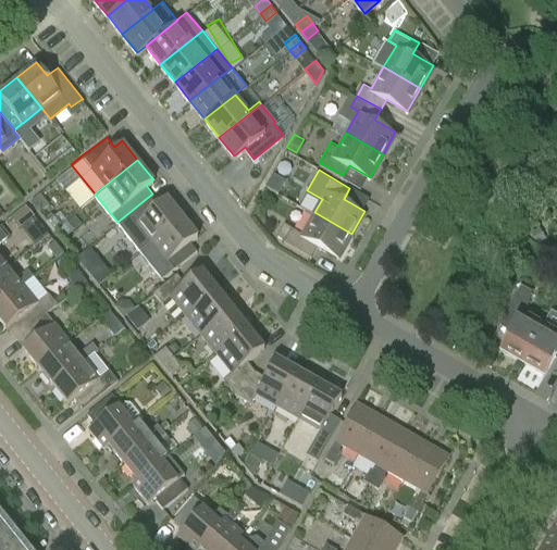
[(271,174),(265,183),(277,189),(283,180),(271,174)]
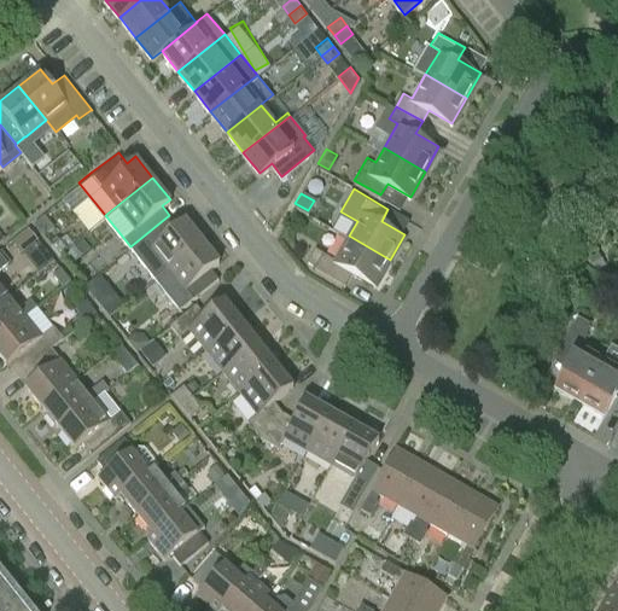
[(53,222),(45,211),(34,220),(44,231),(53,222)]
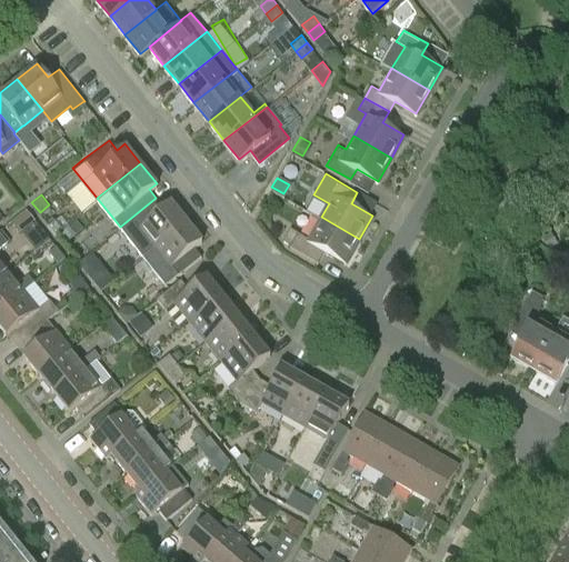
[(170,200),(162,206),(156,198),(120,227),(142,254),(186,219),(170,200)]
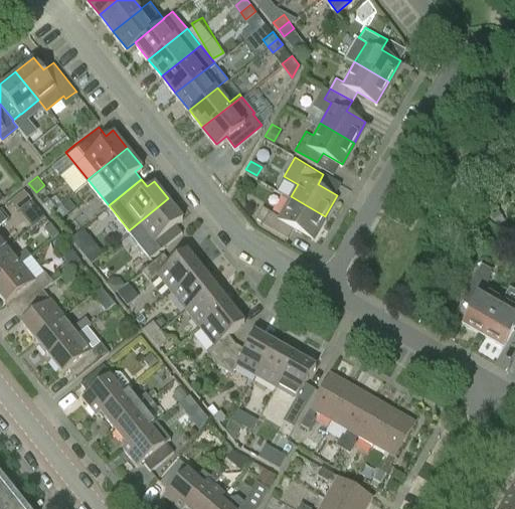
[(11,198),(19,207),(31,197),(24,188),(11,198)]
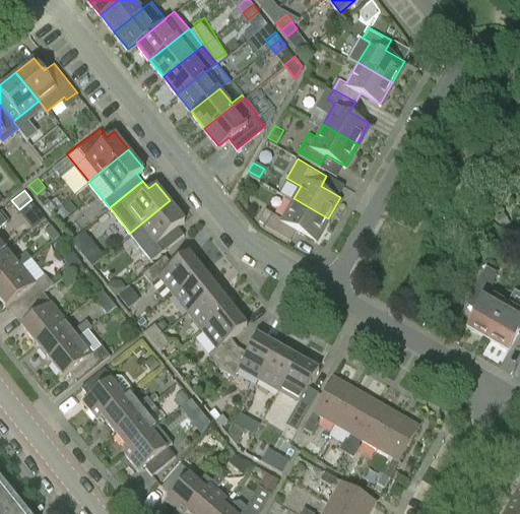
[(49,198),(43,203),(50,212),(57,207),(49,198)]
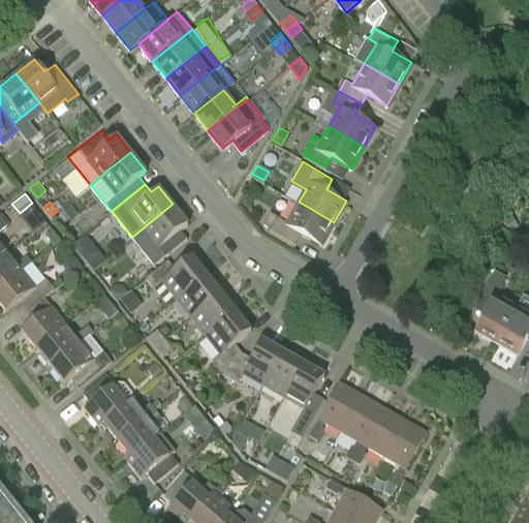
[(262,221),(269,226),(296,242),(302,232),(321,243),(334,222),(299,202),(287,220),(277,214),(270,209),(262,221)]
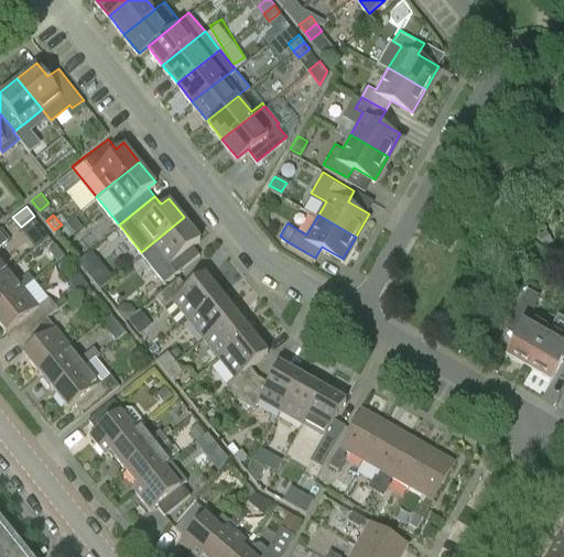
[(199,251),(192,242),(199,237),(184,217),(141,252),(164,280),(199,251)]
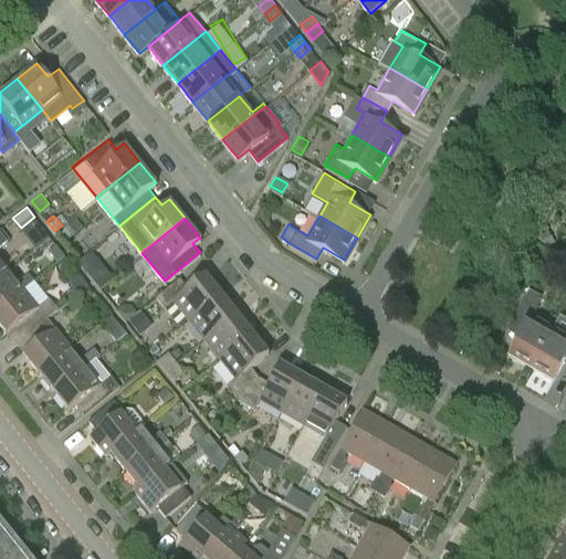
[(81,227),(74,219),(56,233),(63,242),(81,227)]
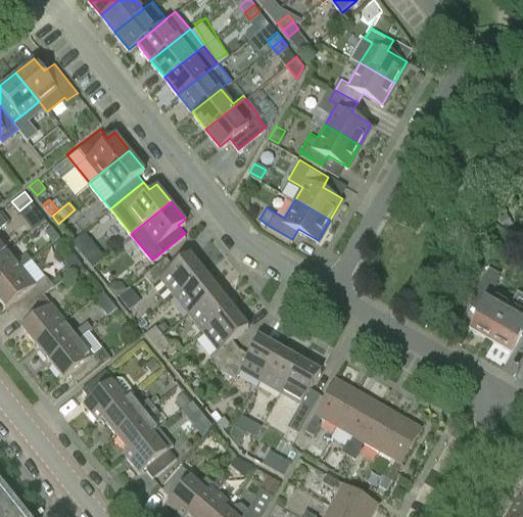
[(506,209),(498,214),(505,225),(512,222),(506,209)]
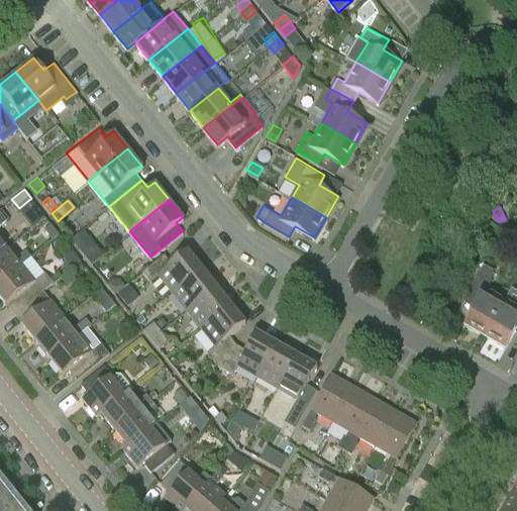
[(43,226),(50,236),(58,231),(49,221),(43,226)]
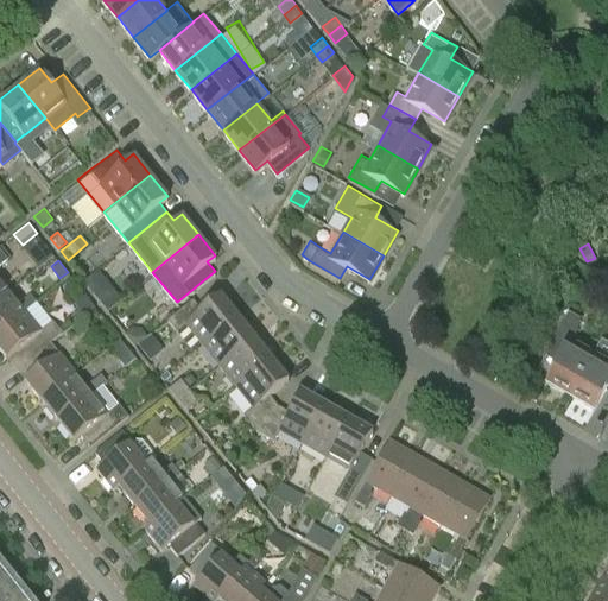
[(97,266),(83,278),(95,293),(109,282),(97,266)]
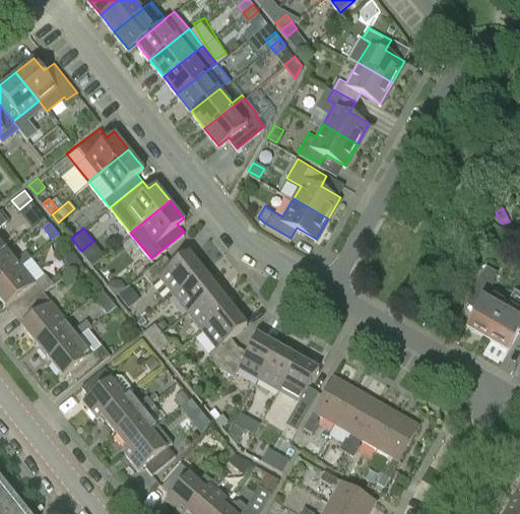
[(7,246),(0,251),(0,279),(21,263),(30,255),(25,249),(16,257),(7,246)]
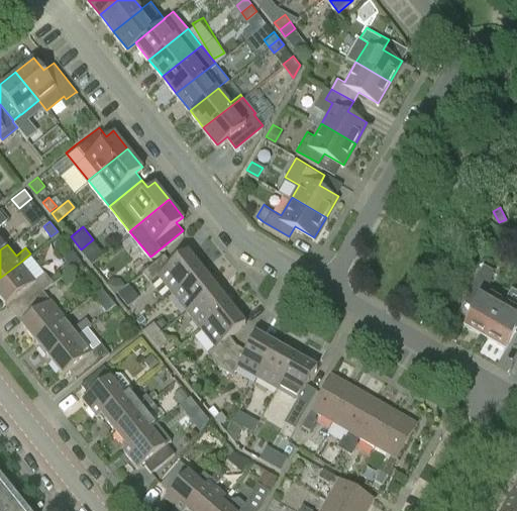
[(72,248),(64,256),(72,265),(80,259),(72,248)]
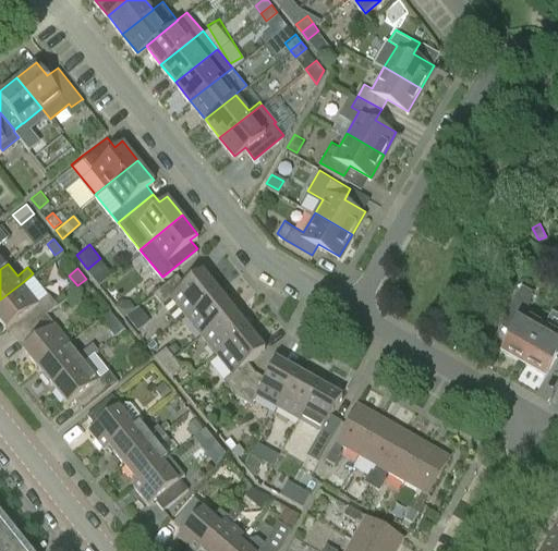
[(202,268),(184,281),(177,271),(154,290),(162,301),(170,294),(185,313),(218,288),(202,268)]
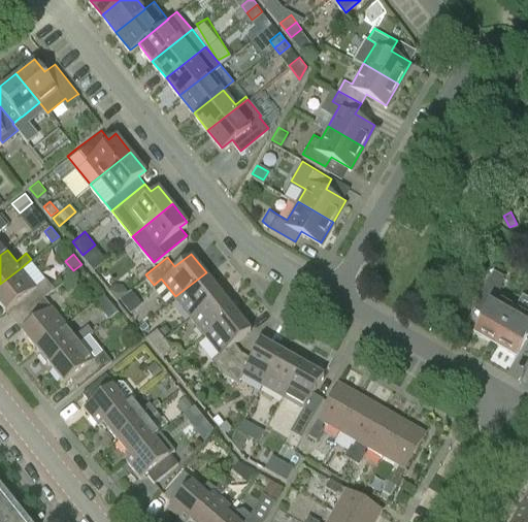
[(0,300),(6,308),(11,304),(20,314),(43,294),(53,287),(45,278),(36,285),(22,267),(0,284),(0,300)]
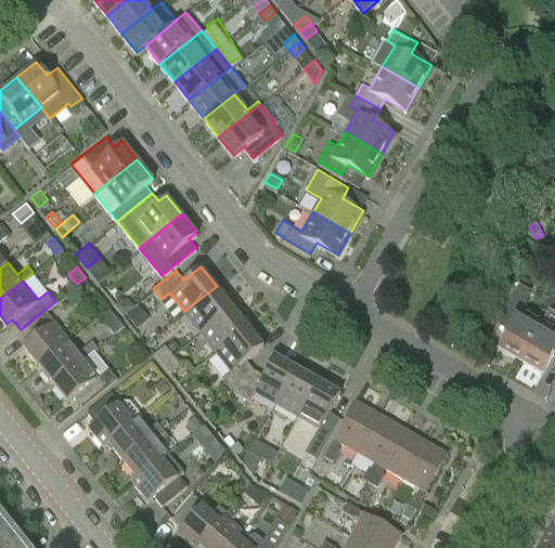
[(520,356),(542,320),(523,309),(530,287),(518,281),(500,313),(512,320),(499,343),(520,356)]
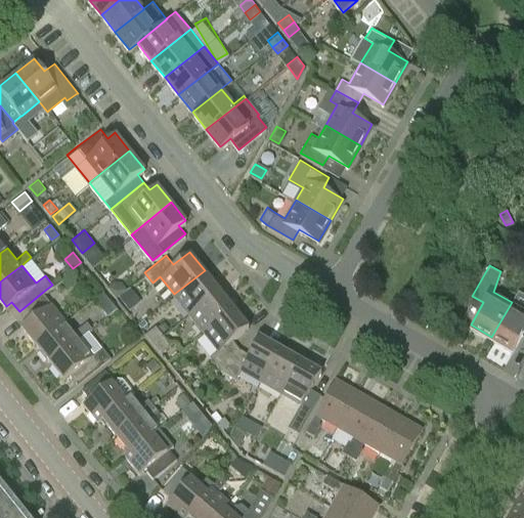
[(188,312),(219,289),(205,270),(174,294),(188,312)]
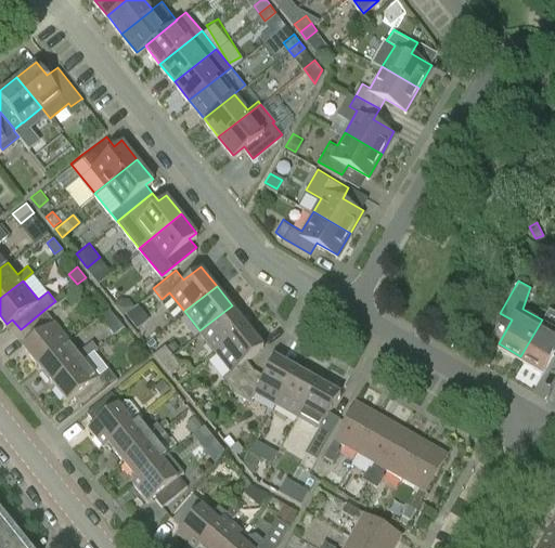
[(120,296),(114,301),(120,309),(123,312),(125,311),(133,303),(129,297),(120,296)]
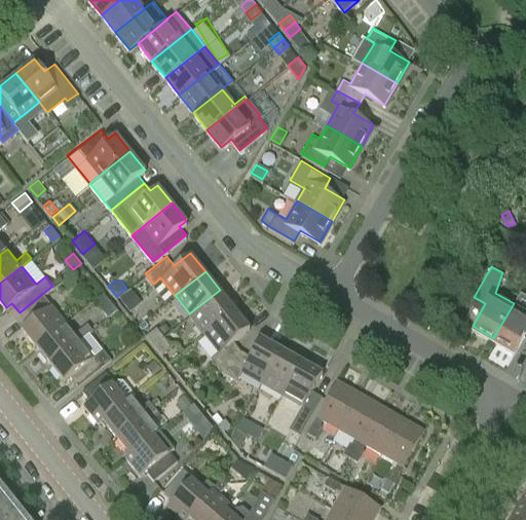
[(126,288),(118,295),(129,308),(139,300),(127,287),(126,288)]
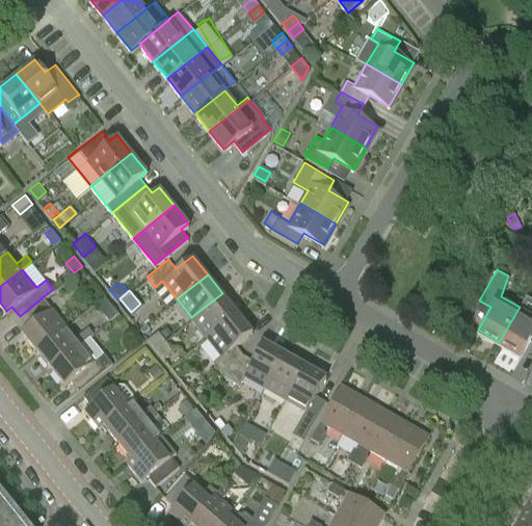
[(207,336),(237,312),(222,293),(191,317),(207,336)]
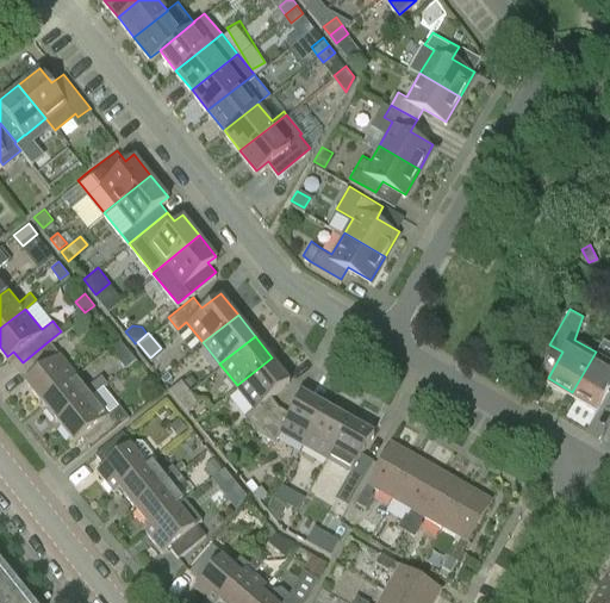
[(31,373),(25,379),(42,399),(76,372),(50,340),(23,362),(31,373)]
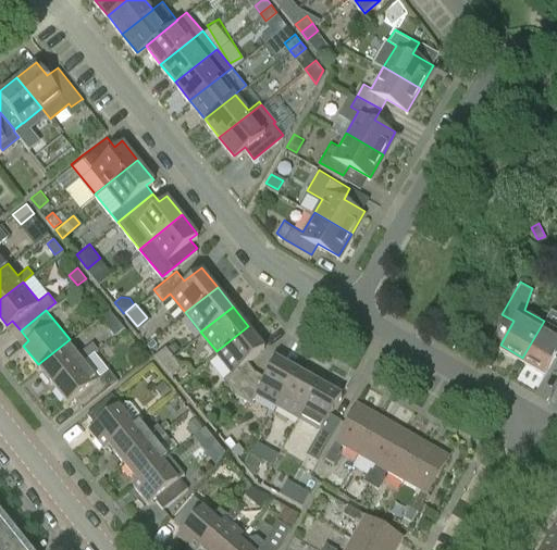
[(116,316),(107,325),(113,333),(124,325),(116,316)]
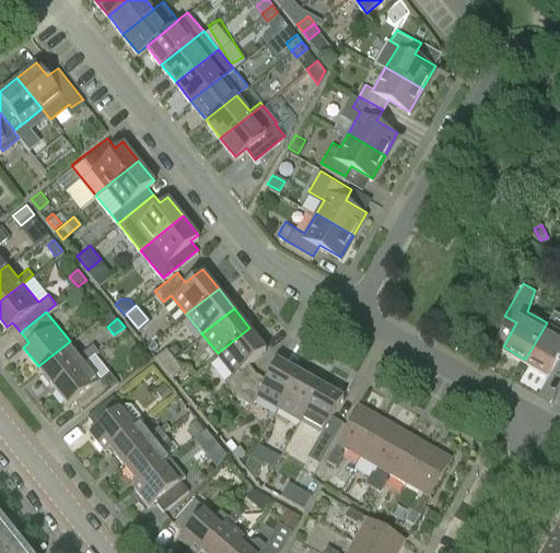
[(559,329),(547,322),(525,360),(547,373),(559,350),(559,329)]
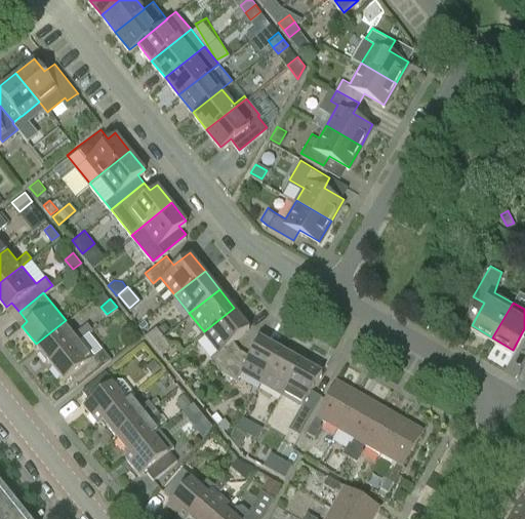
[(221,369),(240,348),(233,338),(249,326),(234,308),(204,331),(217,349),(210,355),(221,369)]
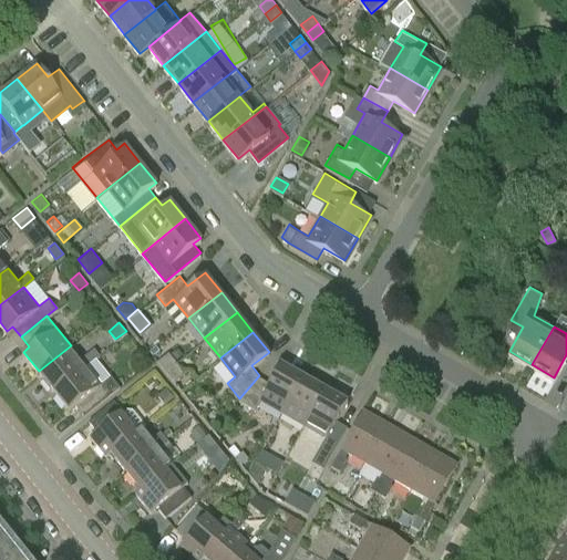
[(155,342),(148,348),(153,352),(160,346),(155,342)]
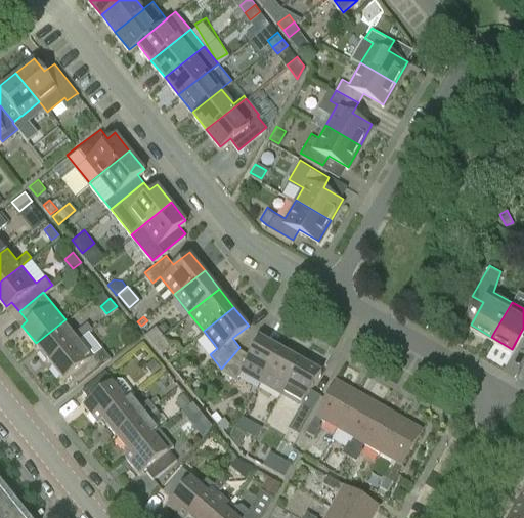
[(79,337),(92,327),(87,319),(74,330),(66,319),(36,343),(49,360),(79,336),(79,337)]
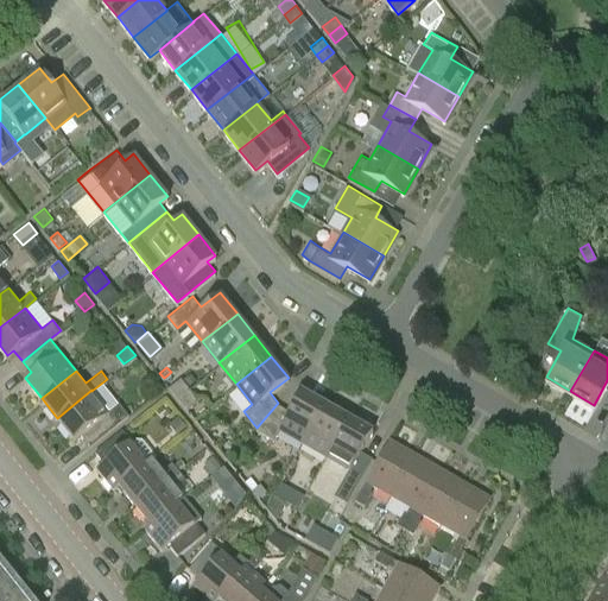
[(196,378),(190,371),(184,375),(189,383),(196,378)]
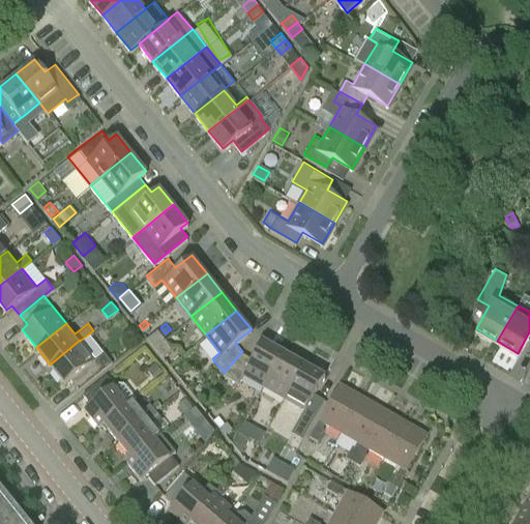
[(155,345),(165,337),(166,337),(157,326),(147,335),(155,345)]
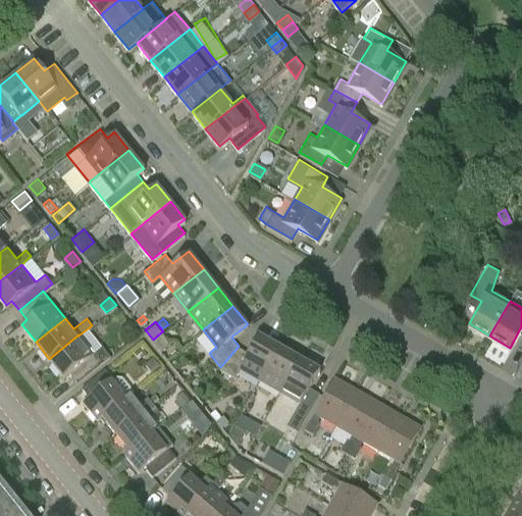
[(171,342),(164,333),(163,331),(162,331),(153,340),(160,349),(171,342)]
